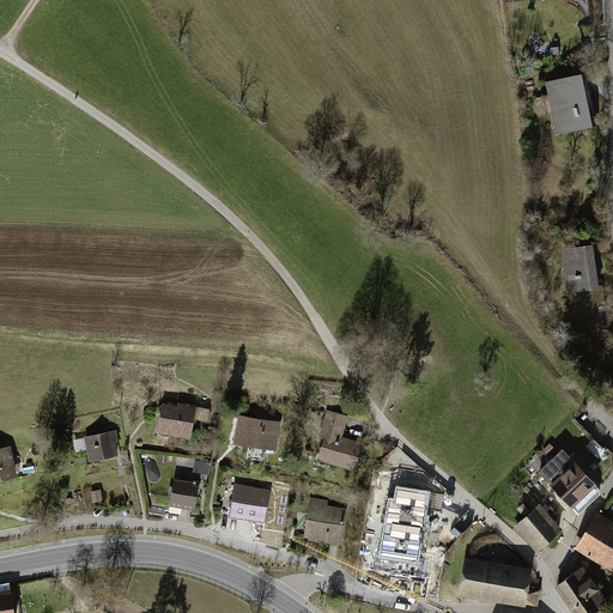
[(563,50),(582,48),(581,34),(562,36),(563,50)]
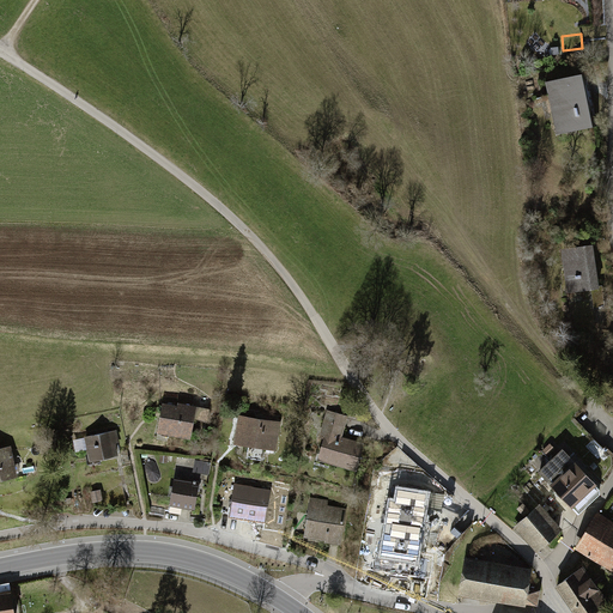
[(559,139),(598,131),(586,76),(547,84),(559,139)]
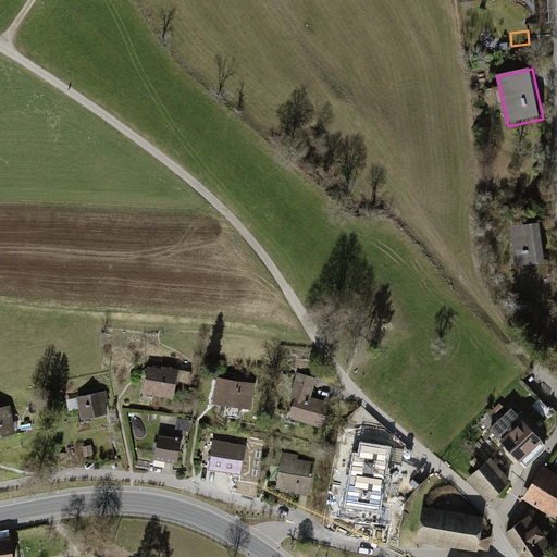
[(548,280),(541,223),(510,226),(517,276),(536,274),(535,263),(537,263),(540,280),(548,280)]
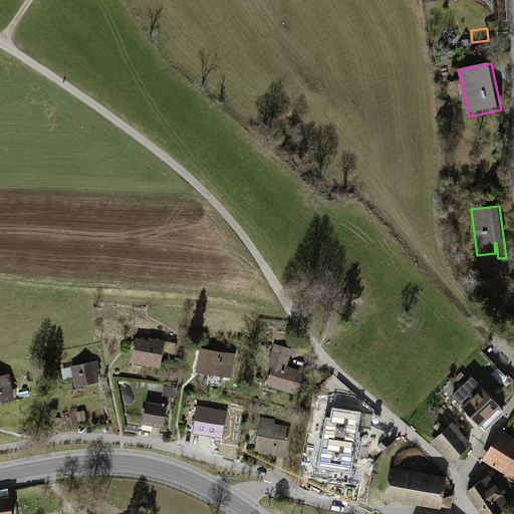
[(166,342),(136,338),(132,365),(163,369),(166,342)]
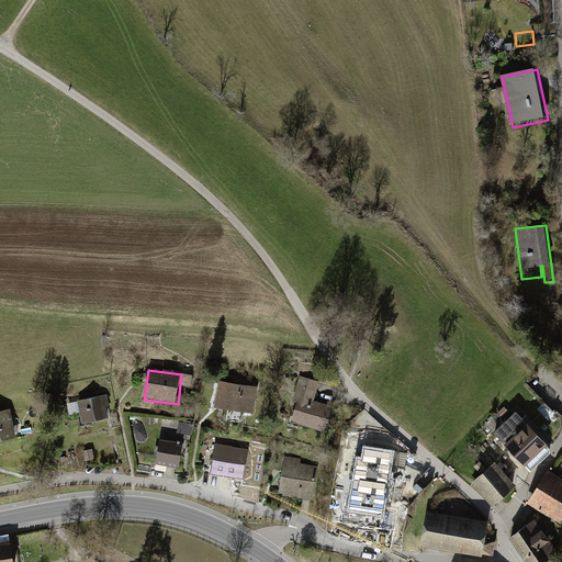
[(289,425),(328,436),(336,407),(315,402),(321,382),(302,378),(289,425)]
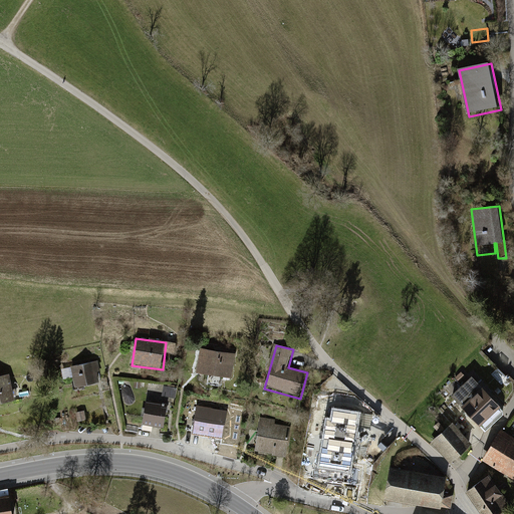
[(230,379),(235,354),(201,347),(196,372),(230,379)]
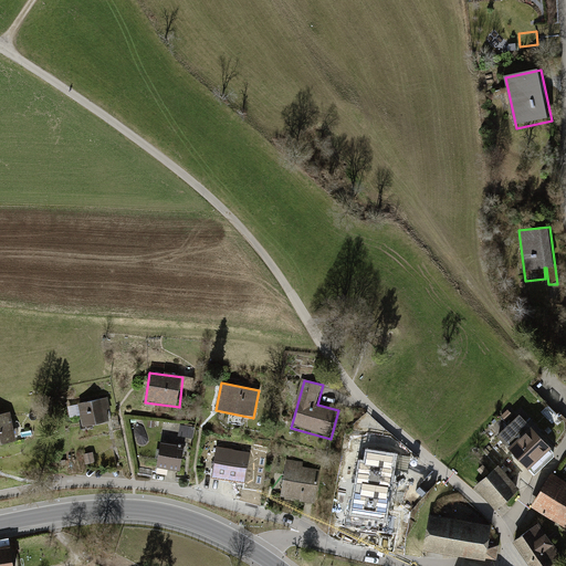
[(109,420),(105,397),(77,402),(82,426),(109,420)]
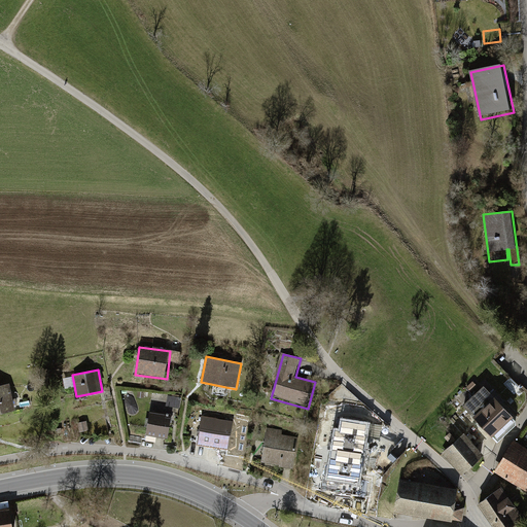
[(0,413),(18,409),(10,383),(0,386),(0,413)]
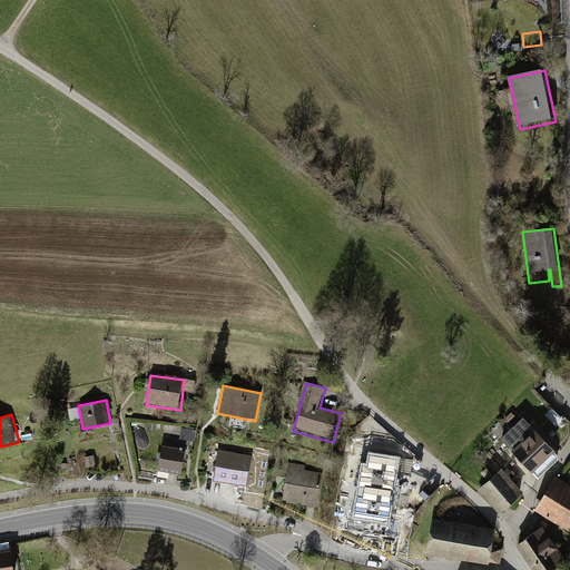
[(502,439),(537,477),(561,451),(527,414),(502,439)]
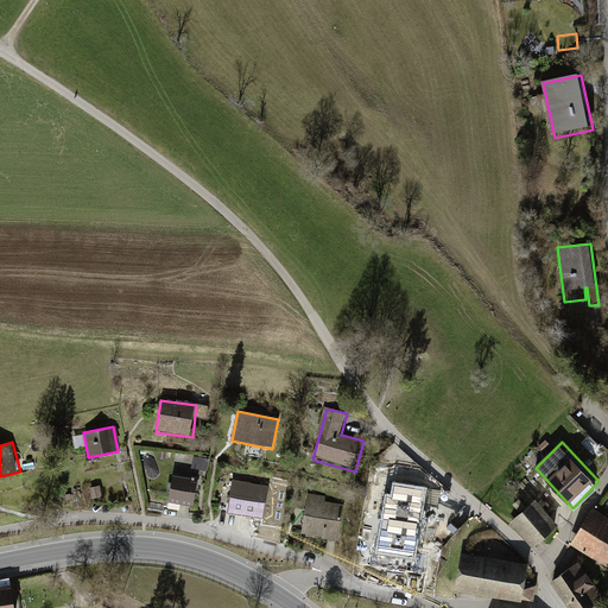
[(192,505),(198,474),(173,469),(168,500),(192,505)]
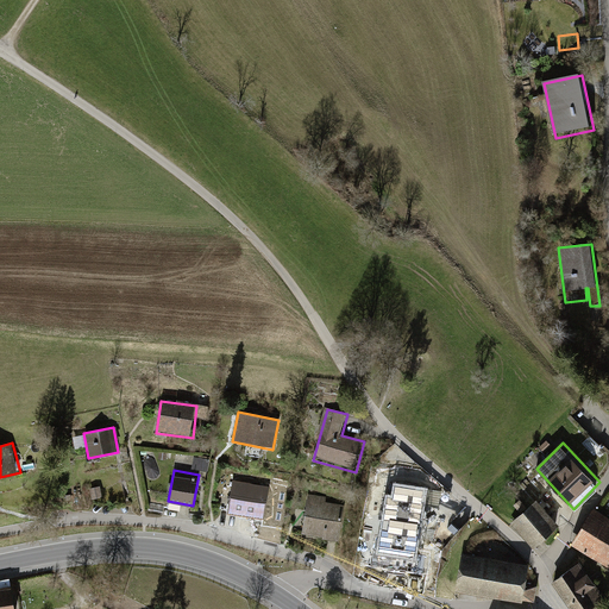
[(271,485),(233,481),(228,512),(267,516),(271,485)]
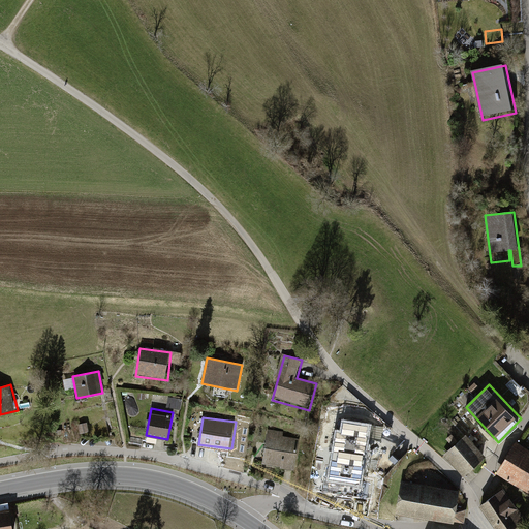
[(361,485),(370,427),(343,422),(341,433),(337,432),(329,479),(361,485)]
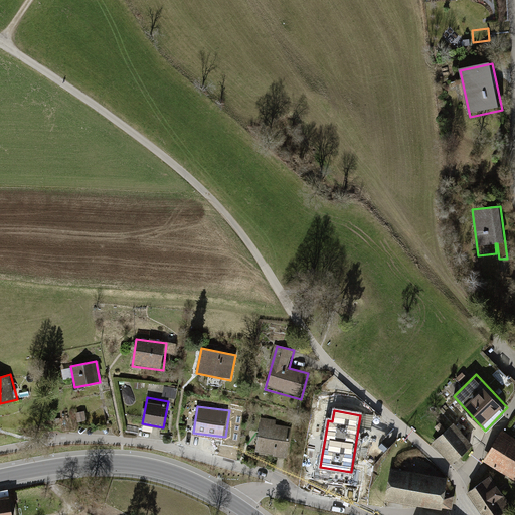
[(276,419),(262,417),(255,451),(285,456),(289,426),(276,423),(276,419)]
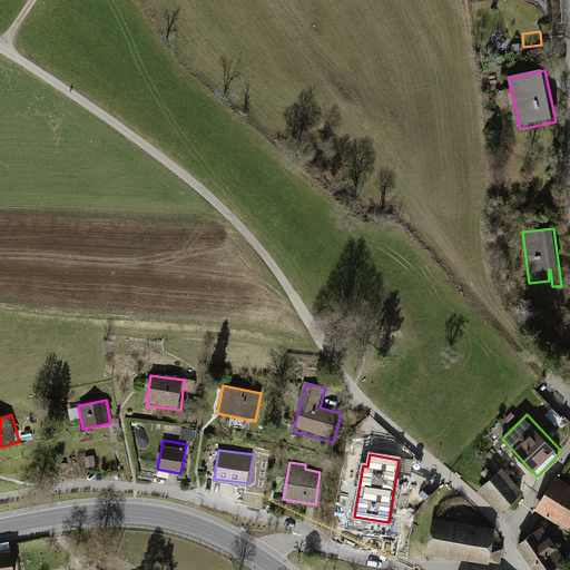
[(492,475),(487,469),(482,473),(488,479),(492,475)]
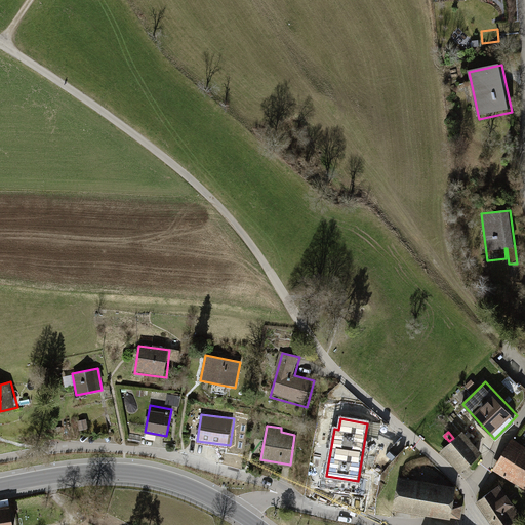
[(459,435),(443,449),(461,470),(478,455),(459,435)]
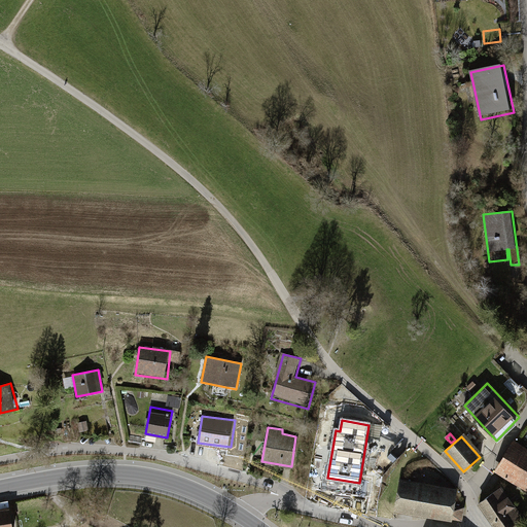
[(526,450),(521,447),(513,443),(499,465),(510,470),(505,477),(512,481),(516,475),(526,481),(526,450)]
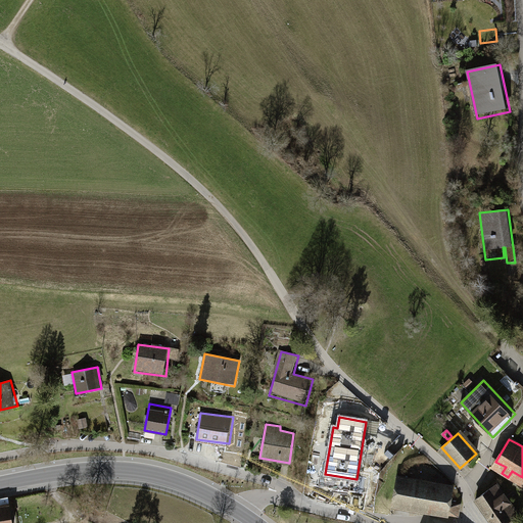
[(449,503),(453,487),(397,478),(392,505),(458,515),(460,504),(449,503)]
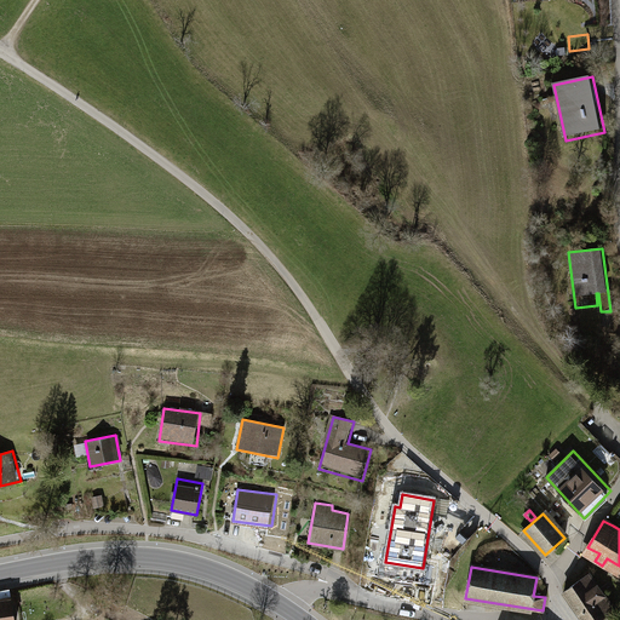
[(589,574),(564,592),(584,619),(598,619),(614,609),(589,574)]
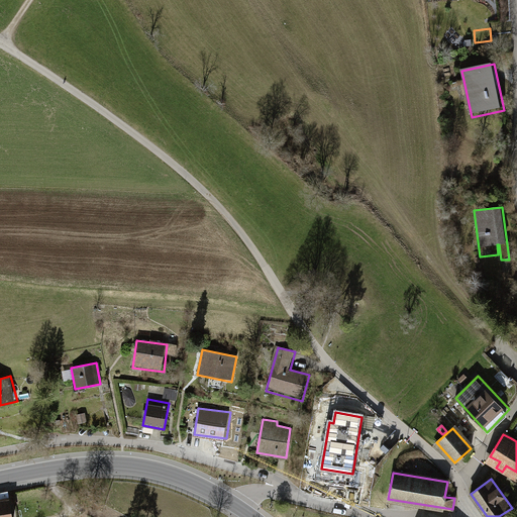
[(11,516),(8,499),(0,500),(0,516),(11,516)]
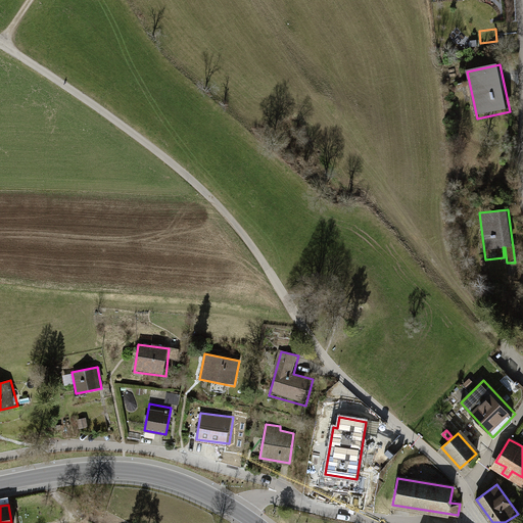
All buildings are outlined.
